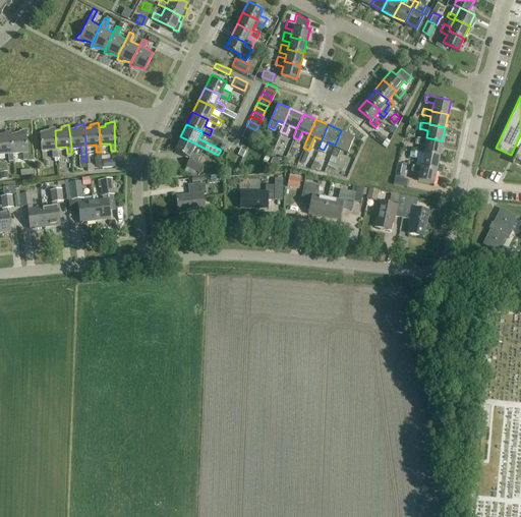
[(56,148),(55,130),(54,125),(47,127),(47,128),(47,131),(40,131),(42,149),(52,148),(52,156),(57,155),(56,148)]
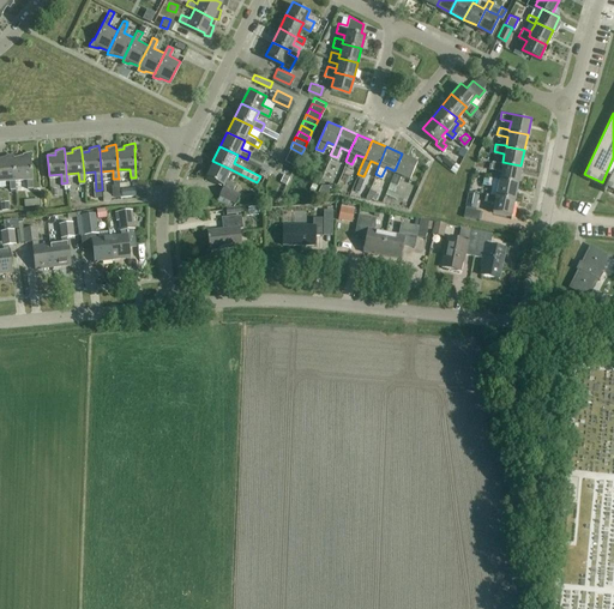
[(301,154),(290,148),(287,152),(299,158),(301,154)]
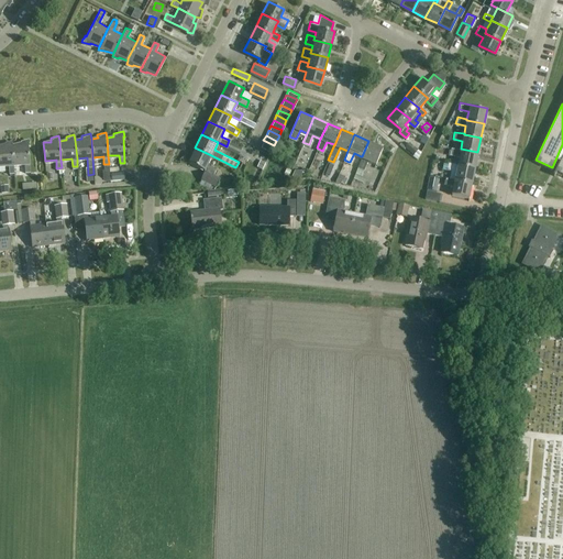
[(11,144),(13,163),(24,162),(24,171),(30,170),(29,162),(30,162),(28,143),(30,143),(28,139),(19,141),(20,144),(12,144),(11,144)]
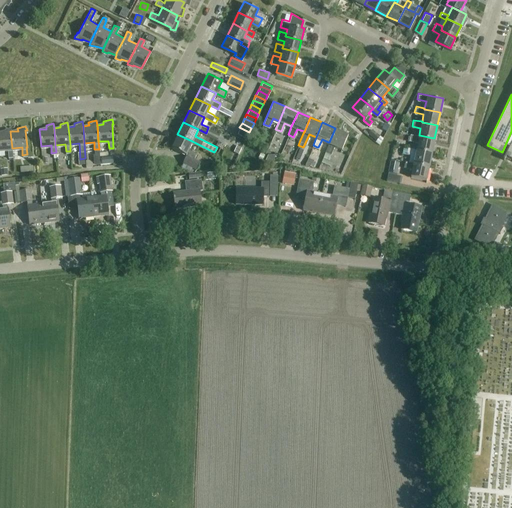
[(10,131),(11,131),(10,127),(3,129),(3,130),(3,132),(0,132),(0,149),(7,149),(8,156),(13,156),(12,148),(10,131)]
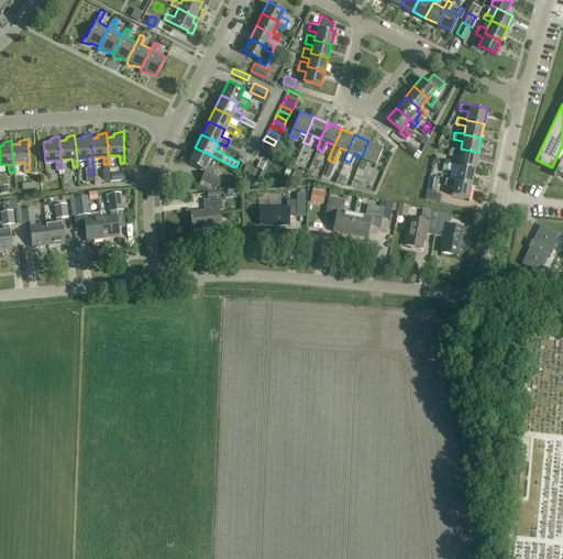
[(274,145),(263,140),(261,145),(272,151),(274,145)]
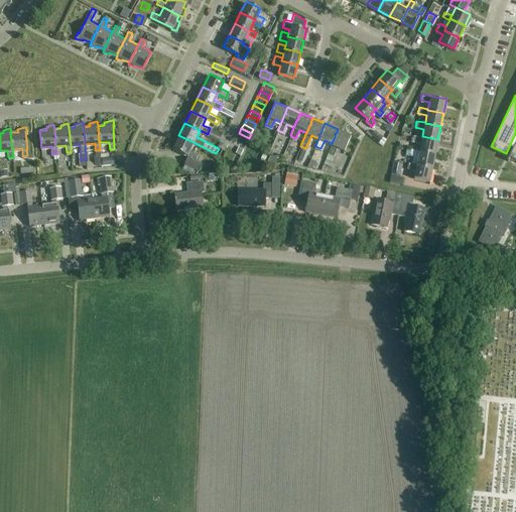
[(383,134),(375,128),(370,133),(379,140),(383,134)]
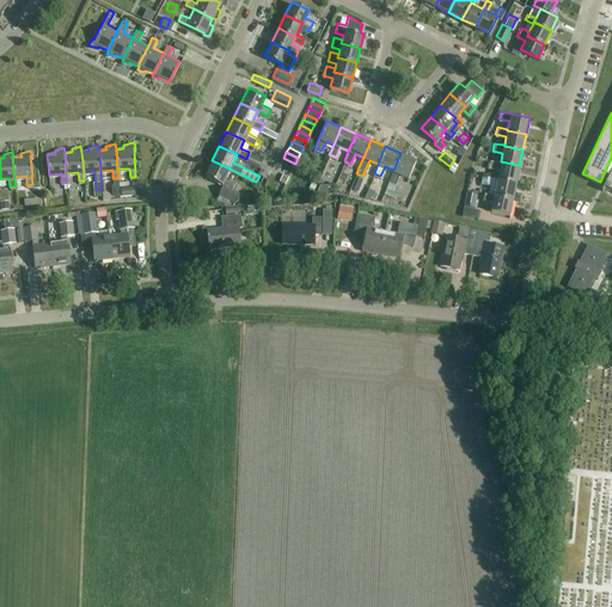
[(392,170),(389,179),(385,186),(386,188),(384,191),(395,196),(397,191),(392,189),(399,173),(408,177),(416,159),(401,153),(393,170),(392,170)]
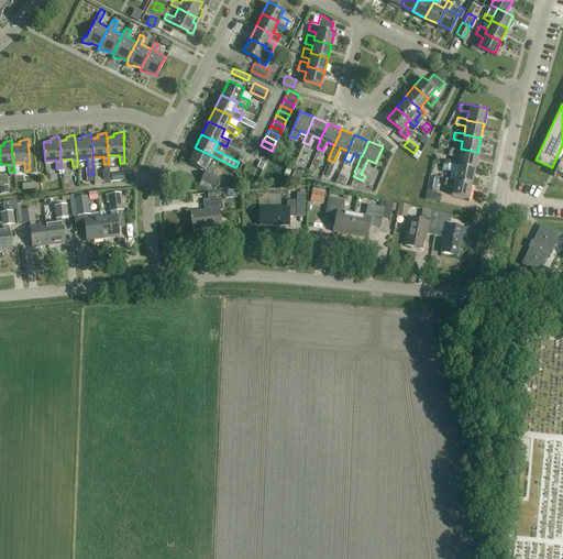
[(451,146),(451,148),(449,148),(448,152),(450,152),(450,153),(460,155),(457,163),(474,166),(477,152),(461,149),(451,146)]
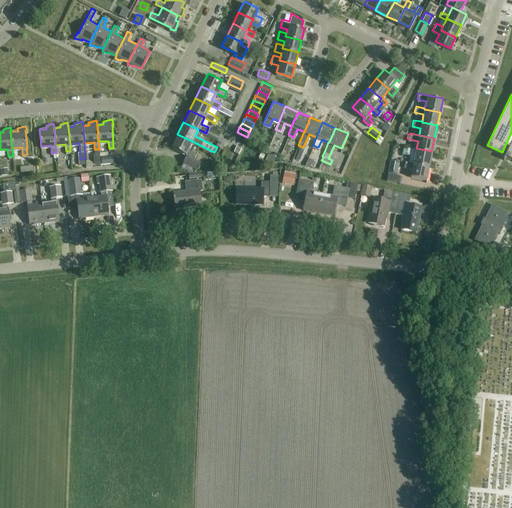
[(177,134),(171,146),(186,154),(180,166),(190,171),(192,166),(196,168),(200,160),(194,157),(197,152),(189,148),(192,141),(177,134)]
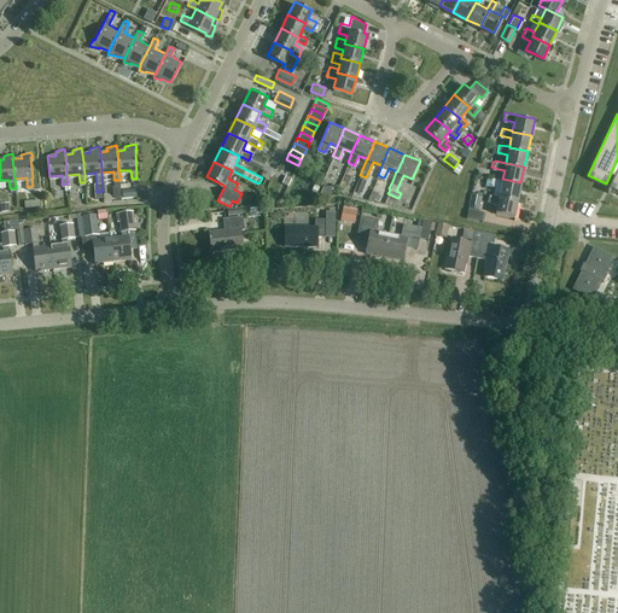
[(617,167),(617,168),(608,186),(607,190),(608,191),(610,186),(617,190),(617,167)]
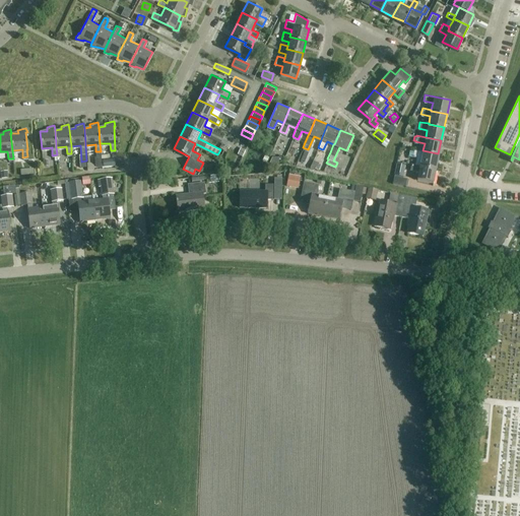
[(436,168),(438,153),(423,150),(409,147),(408,153),(416,155),(414,163),(419,164),(436,168)]
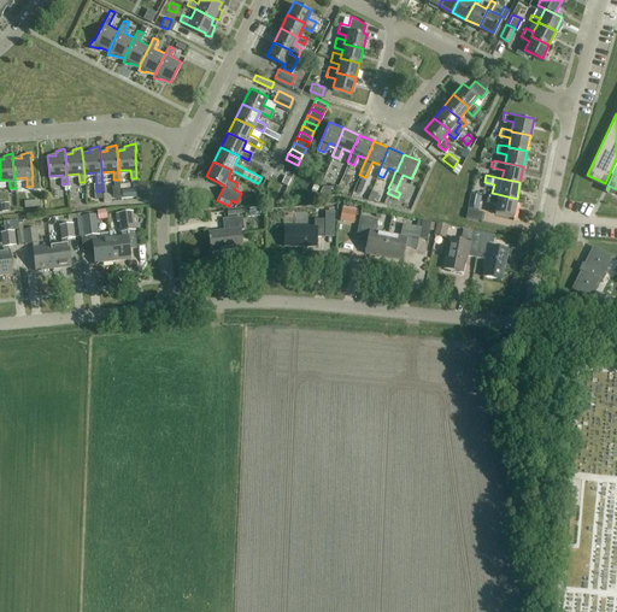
[(323,183),(318,193),(329,193),(331,183),(323,183)]
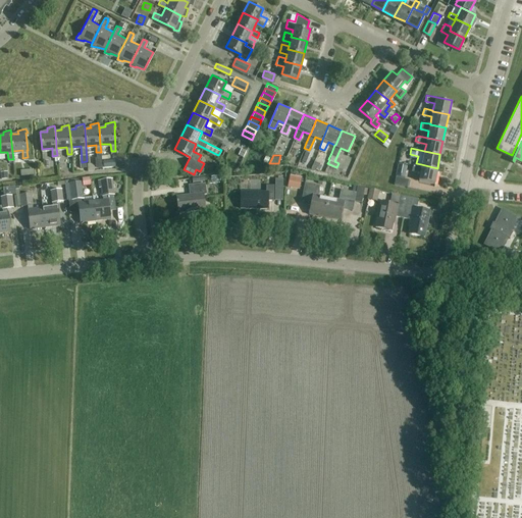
[(396,173),(405,174),(407,164),(398,162),(396,173)]
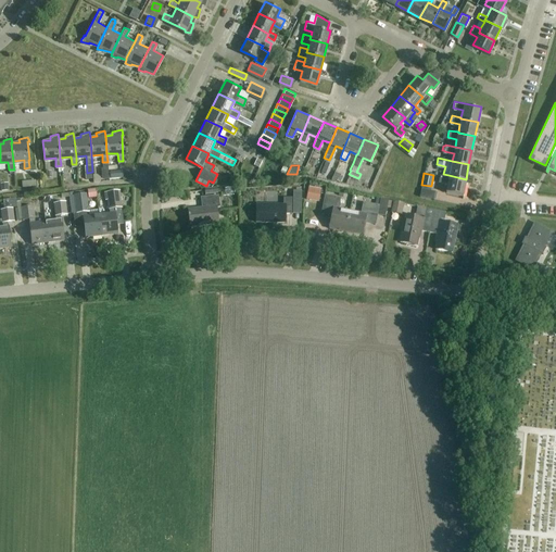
[(449,175),(443,174),(440,173),(438,179),(447,182),(445,190),(463,193),(466,179),(449,175)]
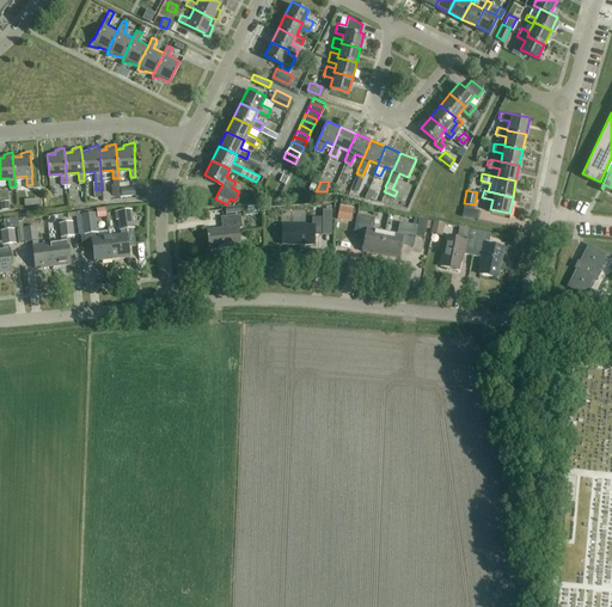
[(337,216),(352,219),(354,204),(340,202),(337,216)]
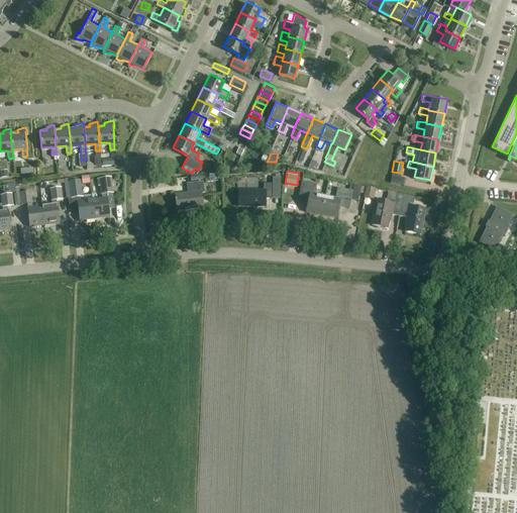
[(392,173),(391,180),(403,183),(405,176),(392,173)]
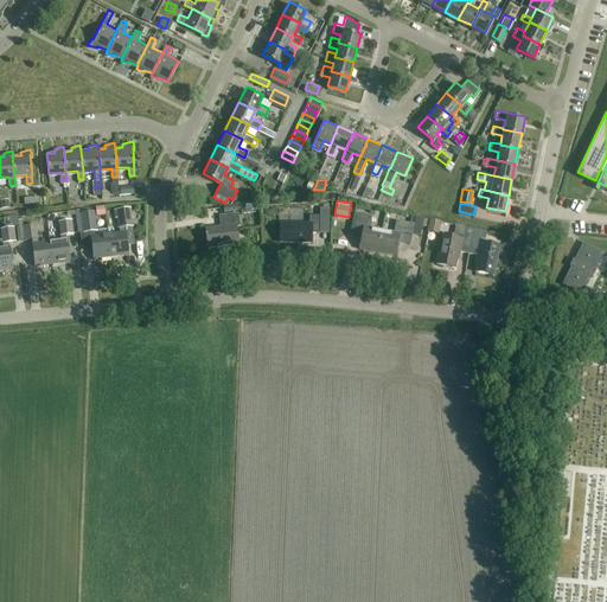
[(94,207),(87,209),(85,205),(76,206),(76,211),(78,230),(83,230),(85,247),(93,247),(94,256),(110,254),(108,231),(96,232),(94,207)]
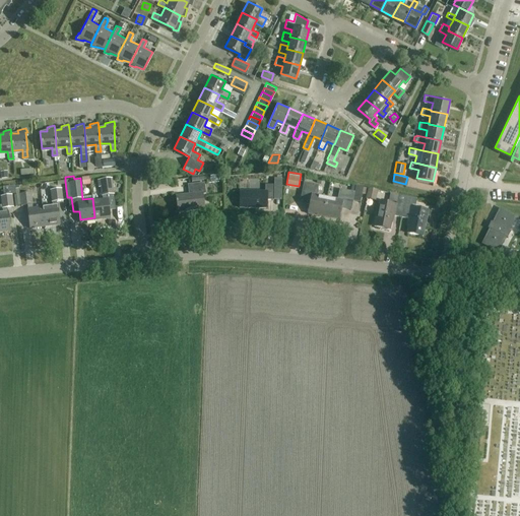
[(102,197),(92,198),(94,217),(110,215),(107,192),(113,192),(111,176),(96,177),(98,185),(101,184),(102,197)]
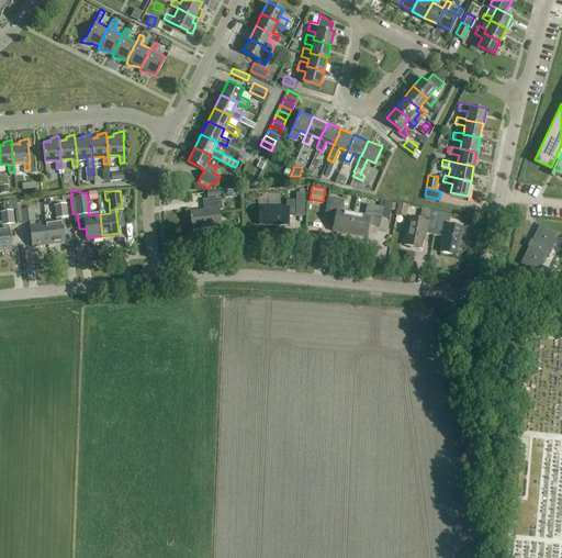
[(304,190),(295,190),(295,197),(285,197),(285,204),(259,203),(258,222),(288,222),(288,213),(295,213),(295,212),(304,212),(304,190)]
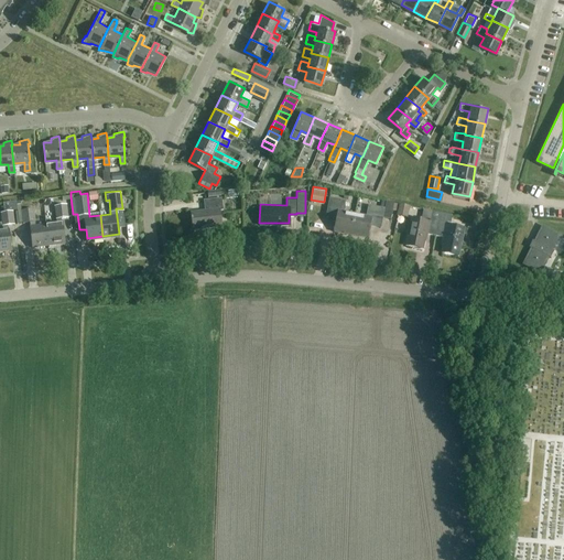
[(193,227),(221,224),(219,207),(223,207),(221,195),(204,197),(205,208),(191,210),(193,227)]
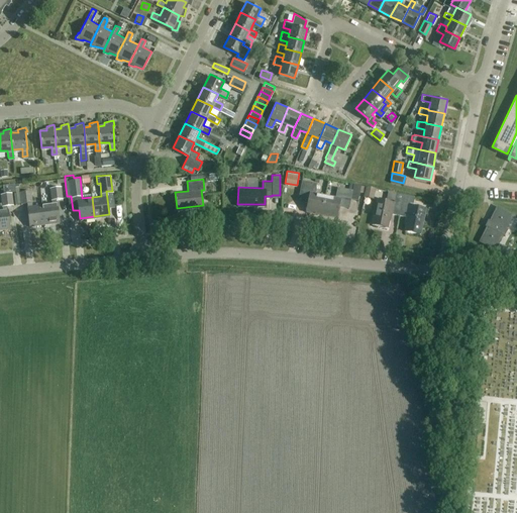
[(321,212),(325,193),(314,191),(316,181),(301,179),(298,197),(308,198),(305,210),(321,212)]
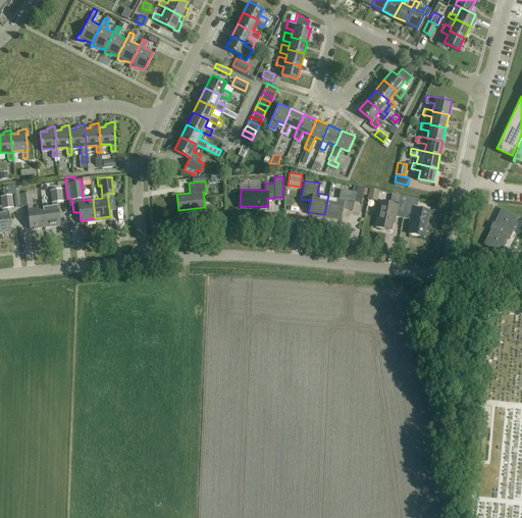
[(338,197),(328,195),(324,214),(340,217),(342,206),(352,208),(354,199),(361,200),(363,192),(366,193),(367,187),(357,185),(355,190),(341,187),(338,197)]
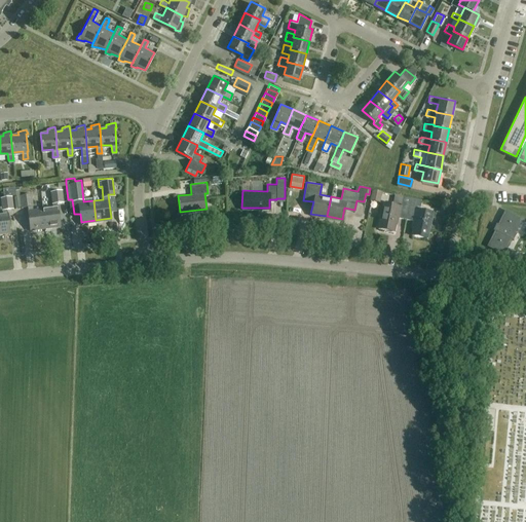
[(31,192),(20,193),(19,188),(15,188),(17,206),(21,204),(21,207),(27,206),(30,228),(45,226),(42,207),(33,209),(31,192)]
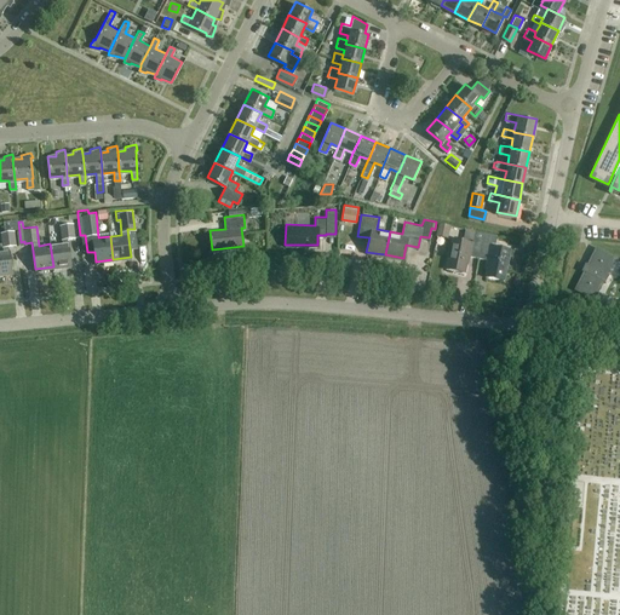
[(74,222),(59,223),(61,237),(75,236),(74,222)]
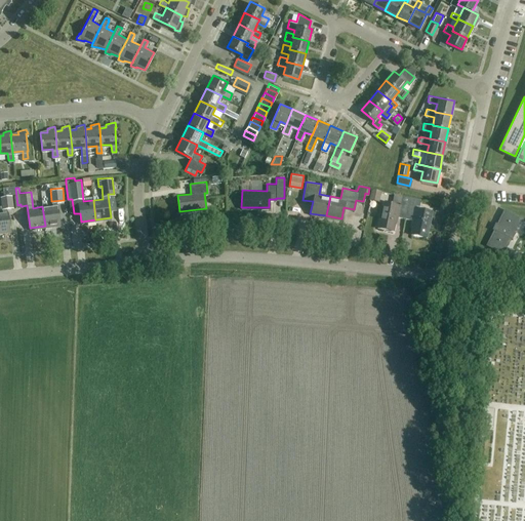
[(369,197),(379,199),(380,189),(371,188),(369,197)]
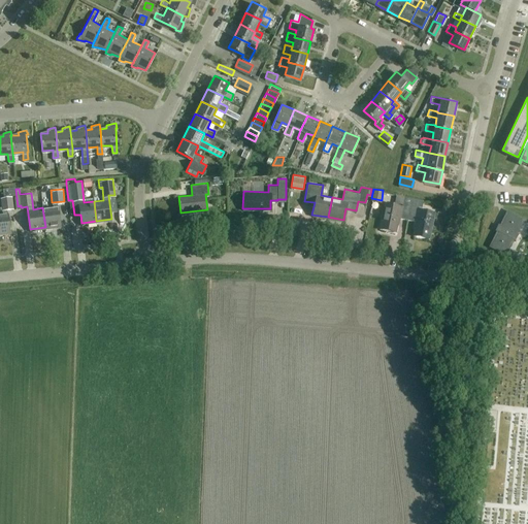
[(385,201),(380,227),(396,230),(398,216),(406,218),(411,197),(396,194),(394,203),(385,201)]
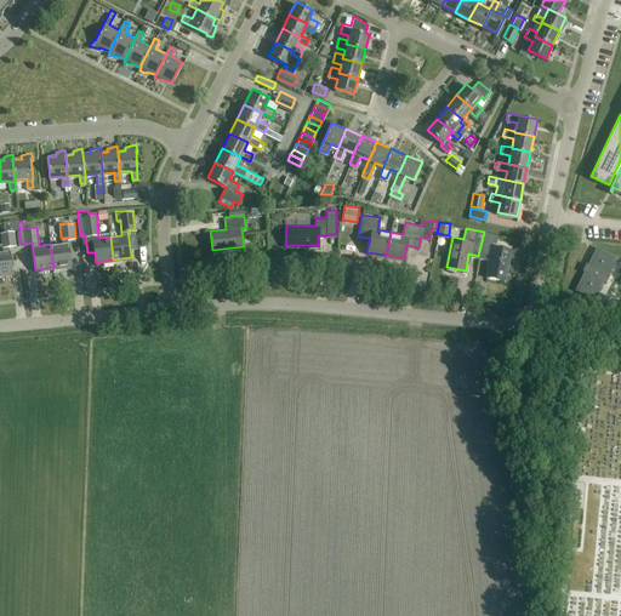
[(3,250),(0,250),(0,273),(12,272),(9,245),(16,244),(13,229),(0,231),(3,250)]
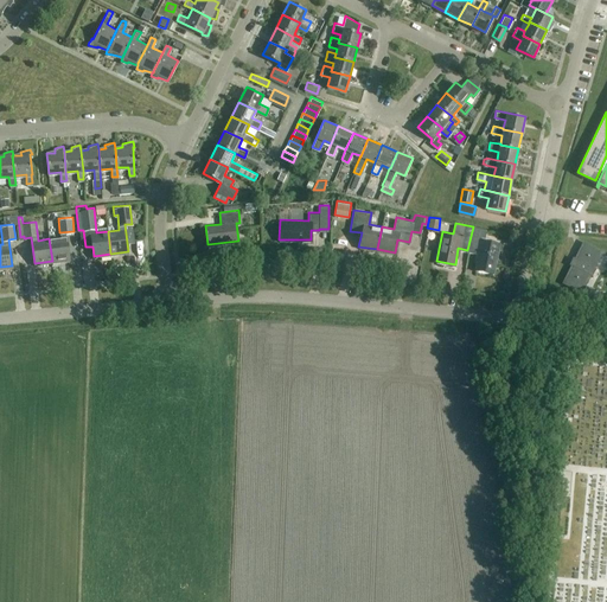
[(473,226),(467,250),(478,253),(474,268),(493,273),(499,243),(479,238),(480,236),(484,236),(486,229),(481,228),(473,226)]
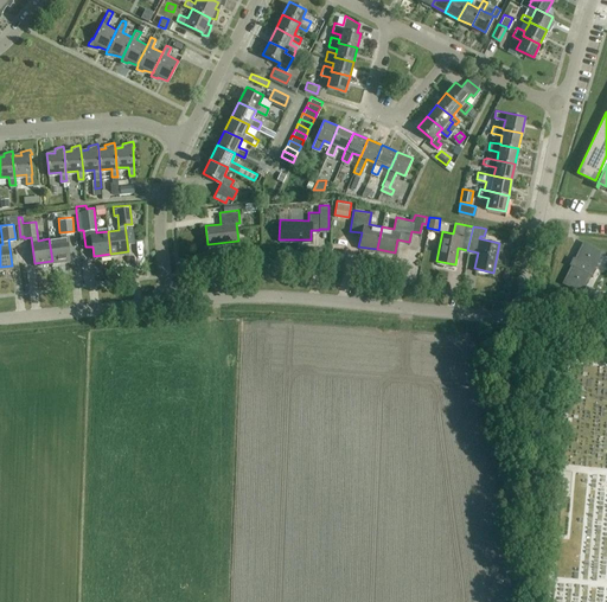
[(69,258),(65,232),(61,232),(59,234),(61,237),(49,238),(52,261),(69,258)]
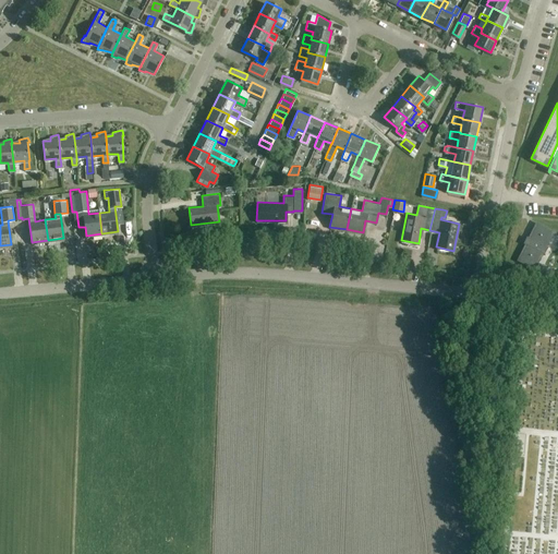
[(526,243),(519,257),(531,264),(534,265),(541,251),(544,253),(548,245),(544,244),(552,230),(549,228),(536,223),(530,237),(526,235),(523,242),(526,243)]
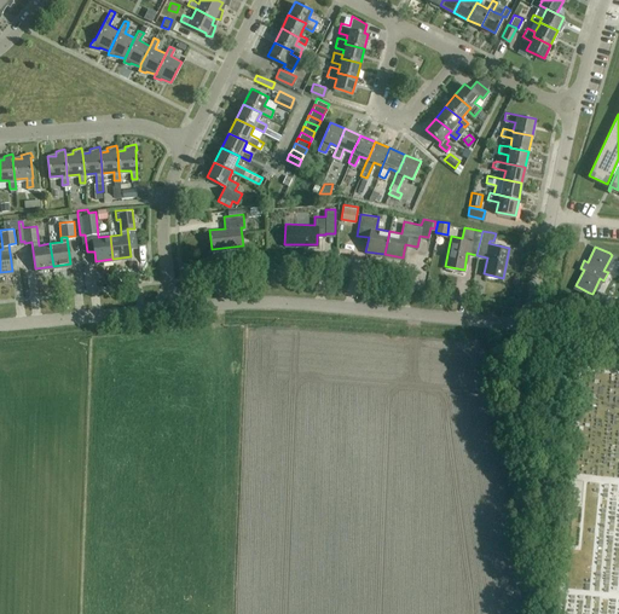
[(446,301),(445,276),(435,276),(435,297),(441,297),(441,301),(446,301)]
